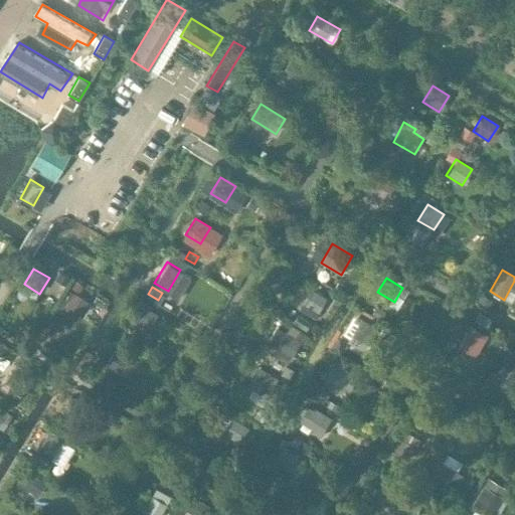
[(318,315),(328,298),(312,289),(302,305),(318,315)]
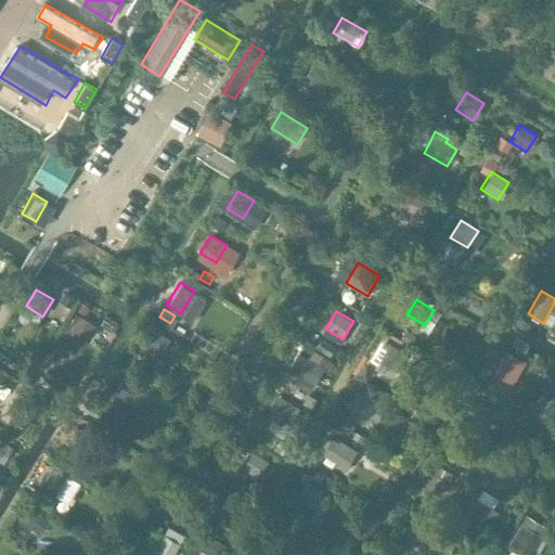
[(78,314),(68,332),(85,341),(94,324),(78,314)]
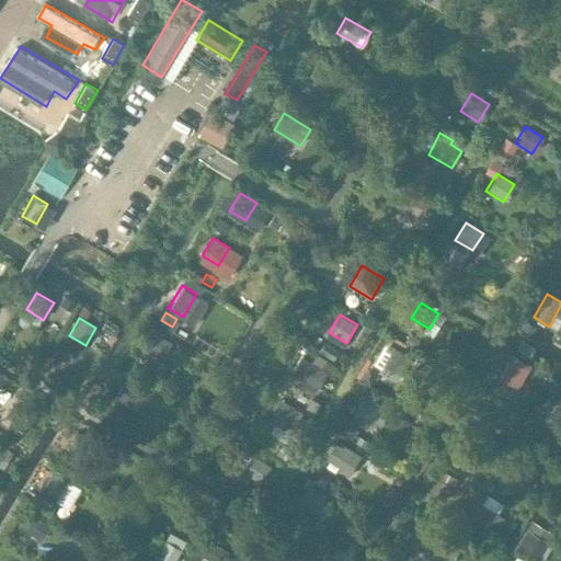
[(528,322),(524,330),(533,334),(536,328),(528,322)]
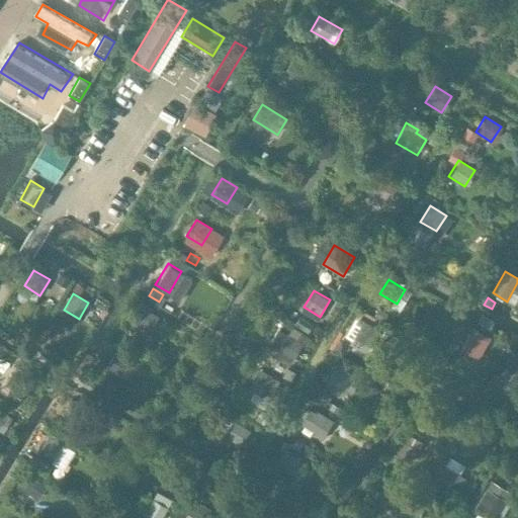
[(150,332),(159,317),(143,308),(134,322),(150,332)]
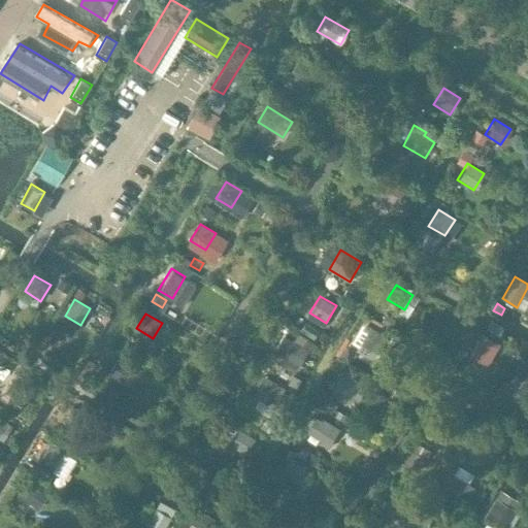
[(377,353),(388,336),(370,326),(360,342),(377,353)]
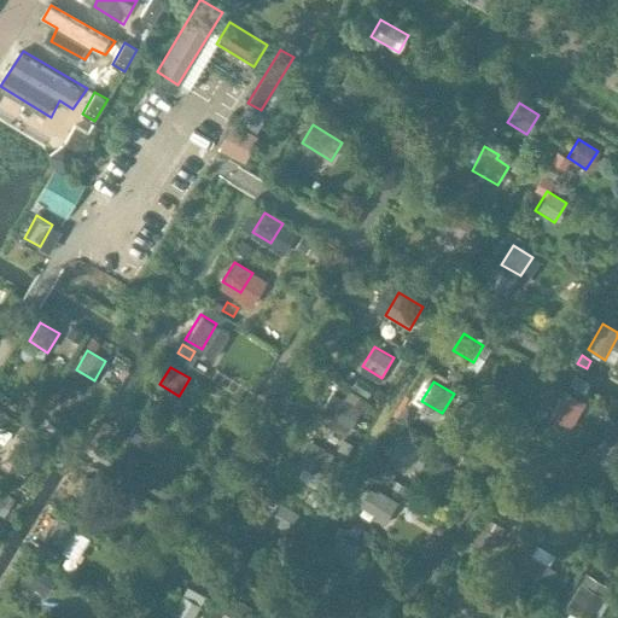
[(572,429),(587,403),(566,391),(552,417),(572,429)]
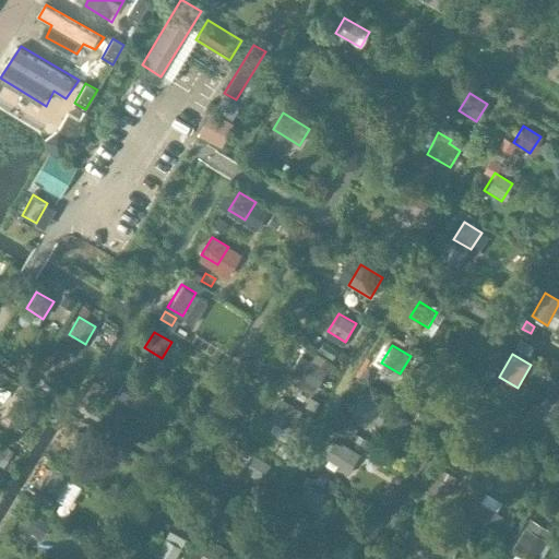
[(317,388),(326,371),(311,361),(300,378),(317,388)]
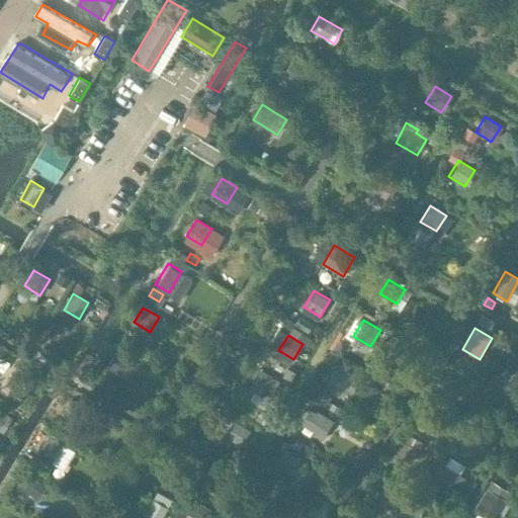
[(517,374),(517,352),(512,349),(503,365),(517,374)]
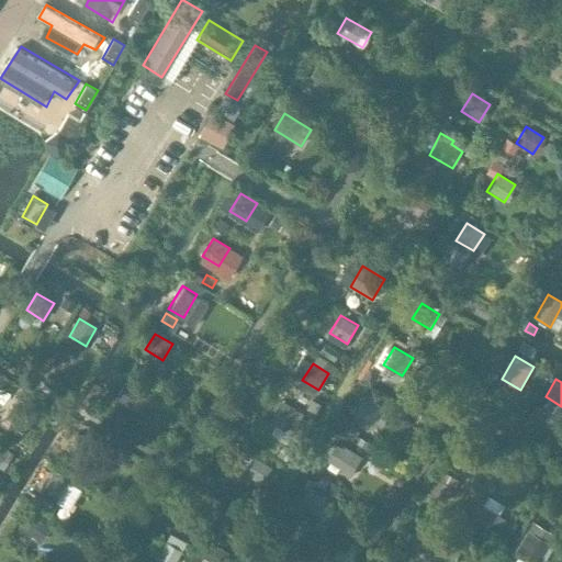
[(132,408),(143,391),(125,380),(114,398),(132,408)]
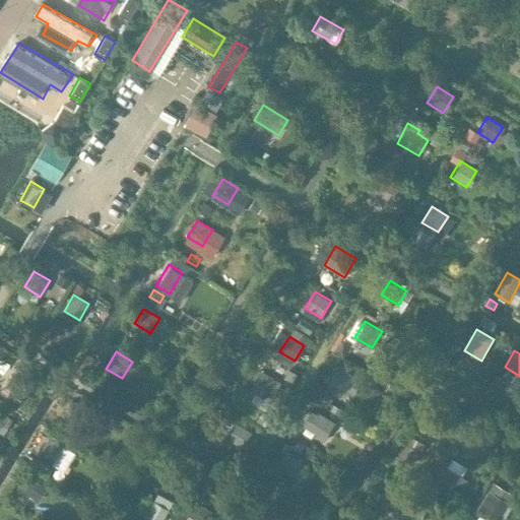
[(345,391),(354,375),(338,365),(328,381),(345,391)]
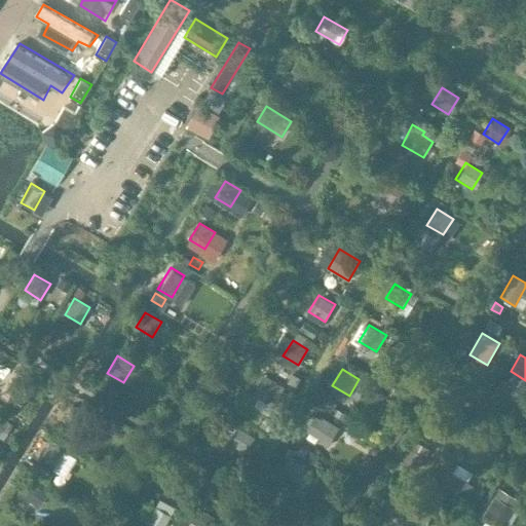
[(271,409),(282,392),(266,383),(256,400),(271,409)]
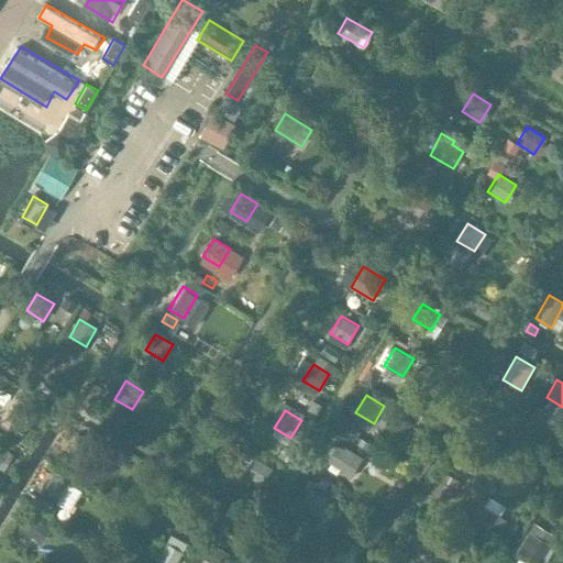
[(84,461),(95,443),(78,432),(67,450),(84,461)]
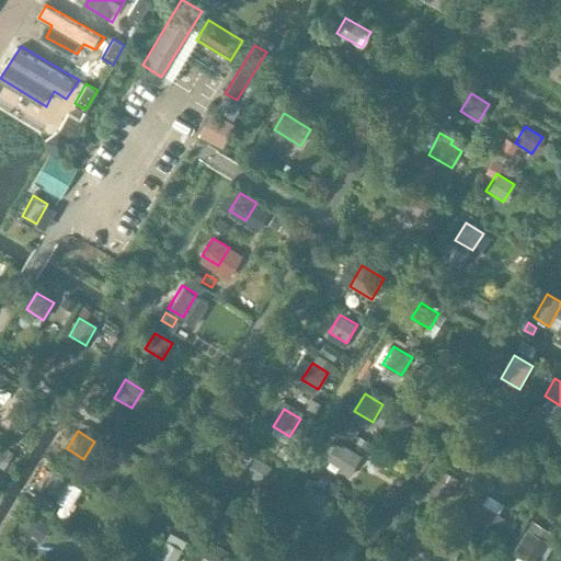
[(361,457),(335,443),(324,460),(351,476),(361,457)]
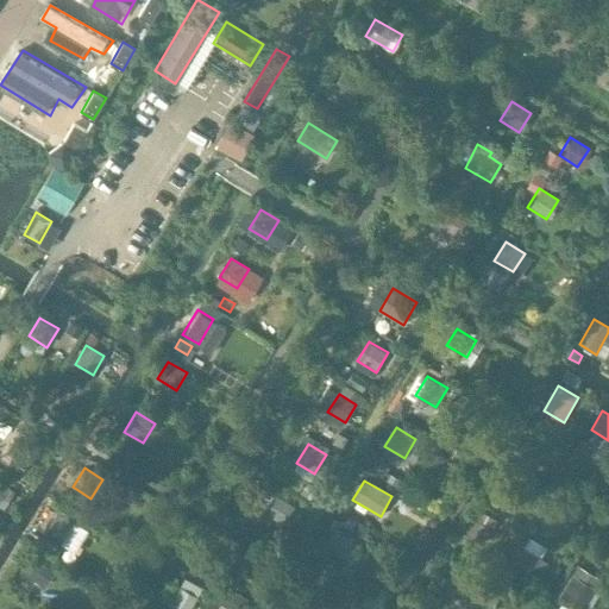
[(0,507),(4,509),(14,491),(0,482),(0,507)]
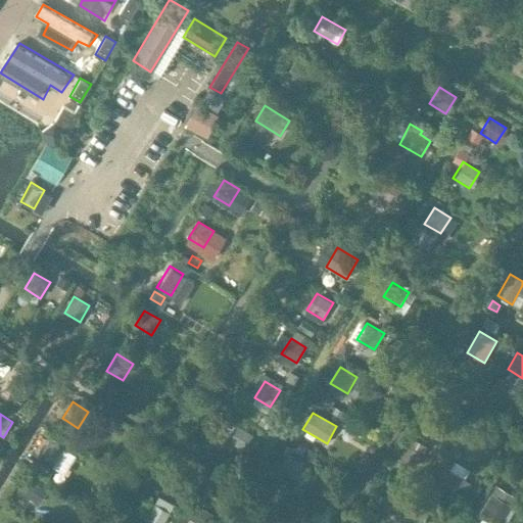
[(264,415),(259,421),(268,427),(272,420),(264,415)]
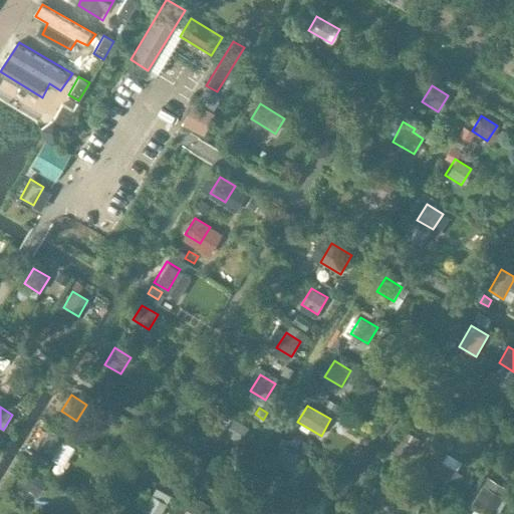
[(239,444),(249,427),(234,418),(224,434),(239,444)]
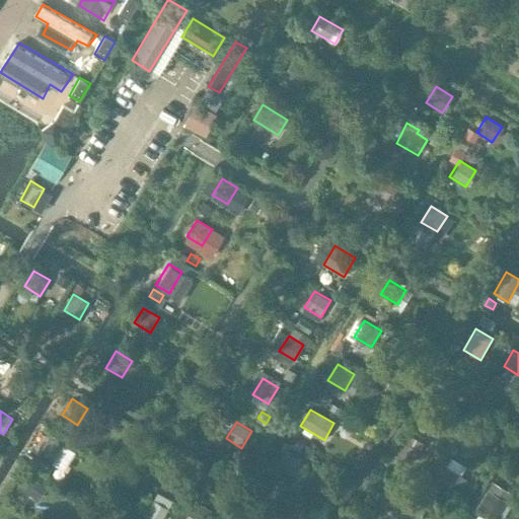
[(55,461),(65,445),(49,435),(39,451),(55,461)]
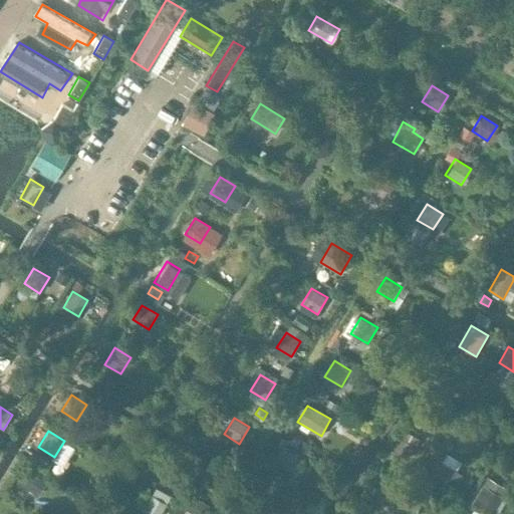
[(406,462),(416,446),(400,436),(390,452),(406,462)]
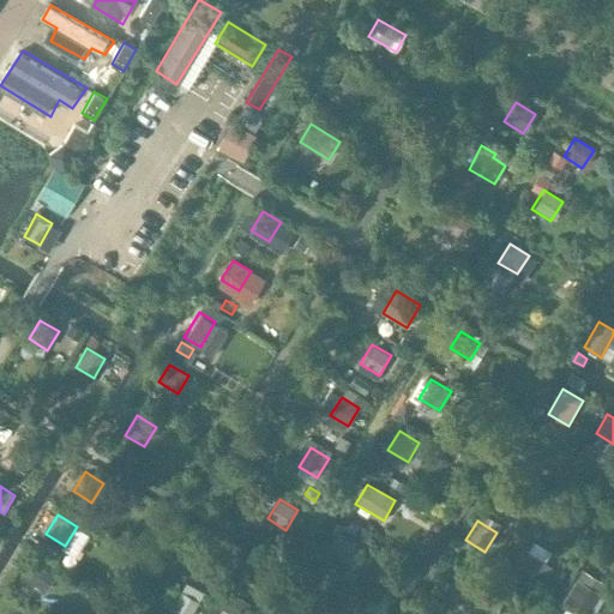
[(345,564),(357,543),(337,531),(326,552),(345,564)]
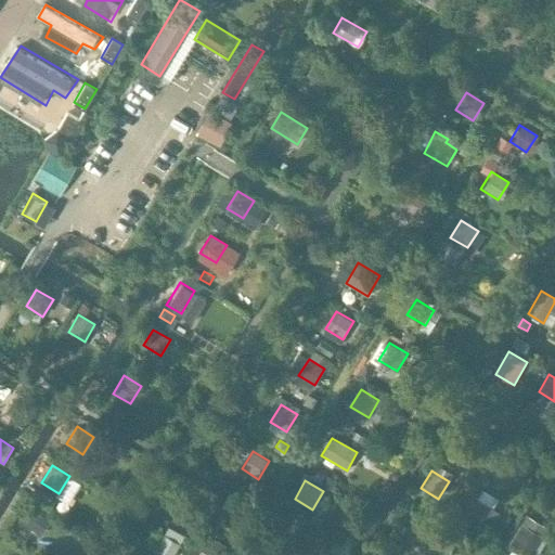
[(481,489),(466,515),(482,525),(498,499),(481,489)]
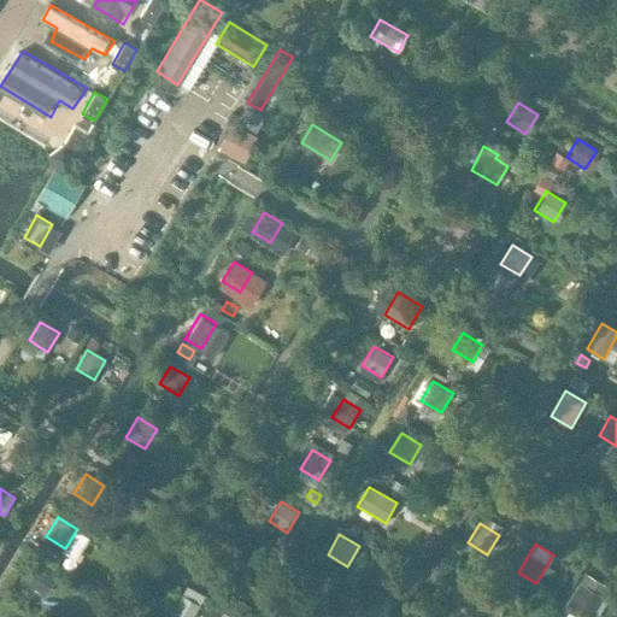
[(57,576),(30,560),(19,579),(46,594),(57,576)]
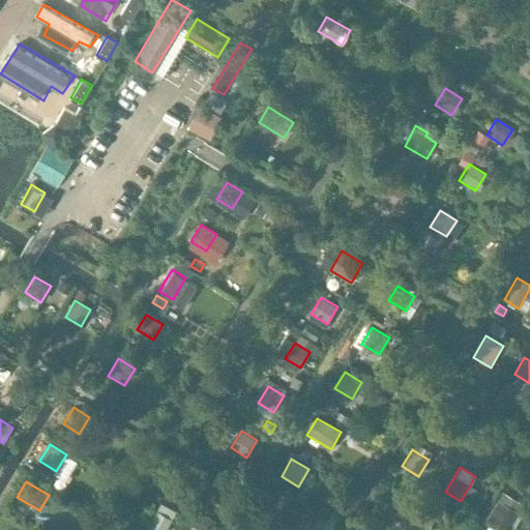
[(507,529),(511,529),(527,505),(505,491),(489,519),(507,529)]
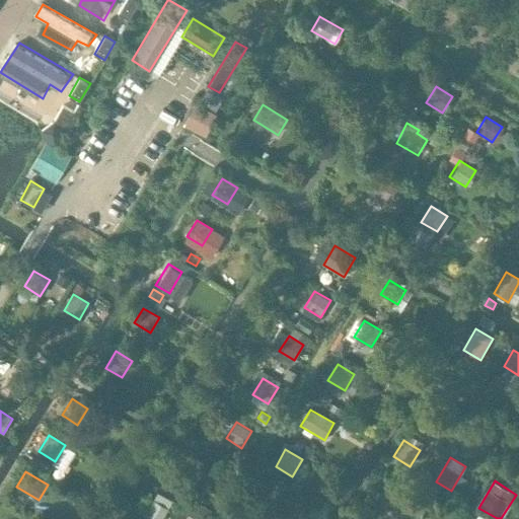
[(195,518),(211,518),(216,510),(195,498),(186,513),(195,518)]
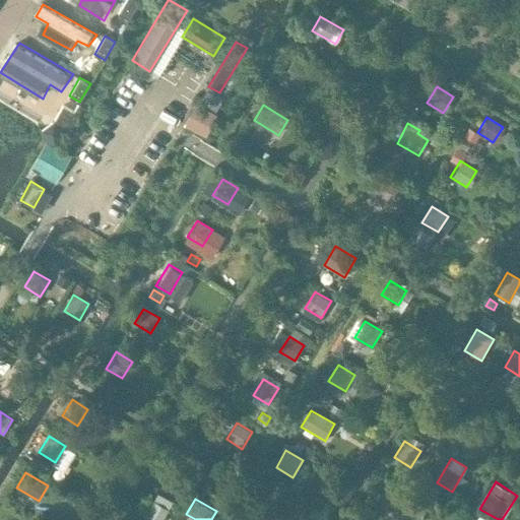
[(149,519),(163,519),(170,509),(154,500),(144,517),(149,519)]
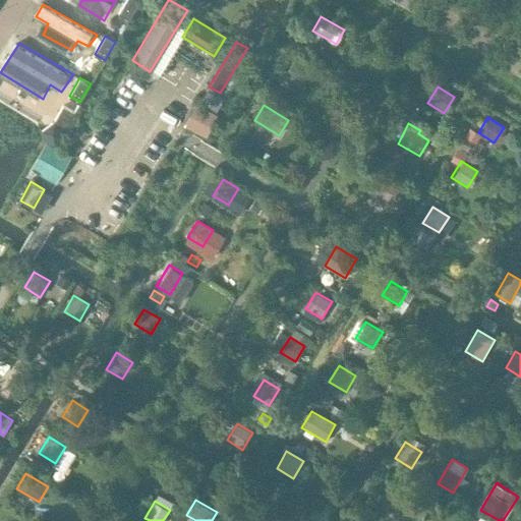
[(454,510),(451,515),(452,520),(454,520),(457,520),(462,515),(454,510)]
